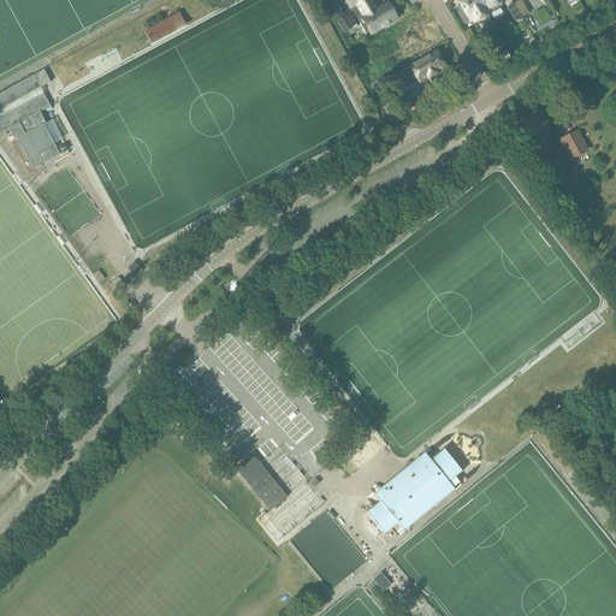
[(351,7),(355,16),(373,4),(371,0),(344,0),(350,9),(351,7)]
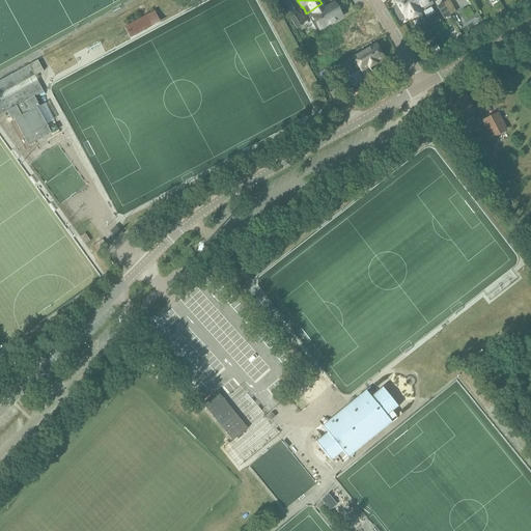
[(394,0),(398,6),(393,9),(399,21),(404,18),(406,19),(409,18),(410,20),(411,19),(412,19),(419,15),(419,14),(421,12),(419,10),(419,11),(412,0),(394,0)]
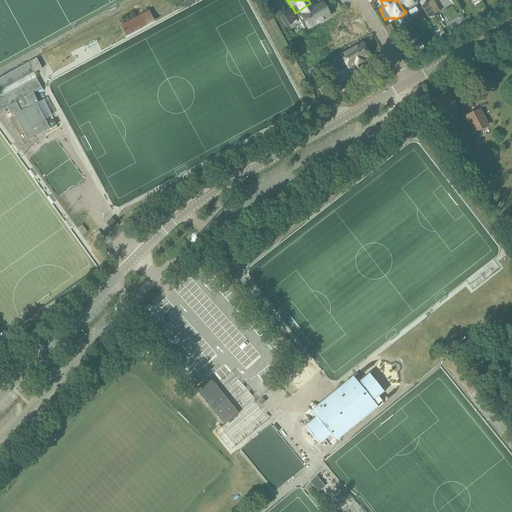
[(397,0),(404,11),(404,10),(416,3),(420,0),(419,0),(397,0)]
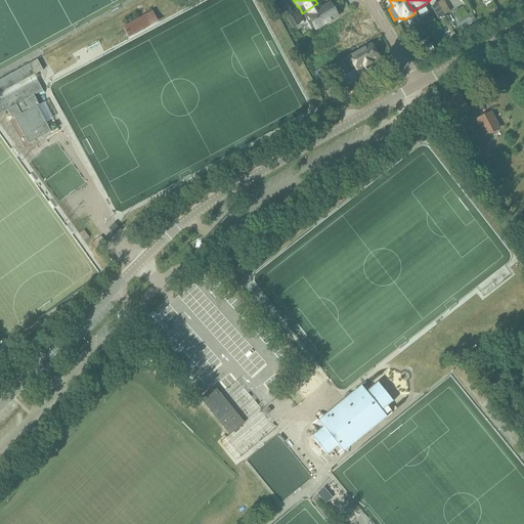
[(437,4),(444,15),(449,12),(443,0),(437,4)]
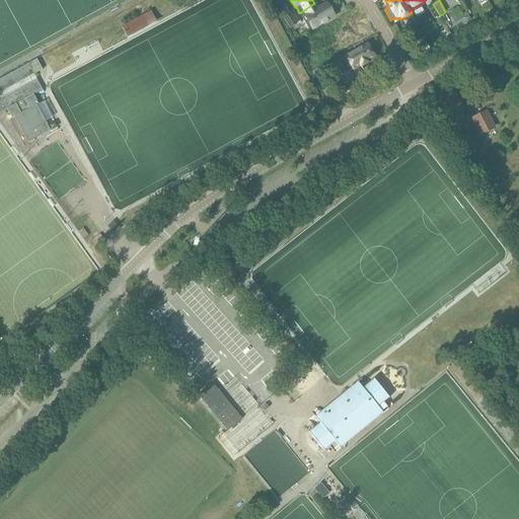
[(314,3),(299,13),(303,19),(305,17),(306,19),(308,18),(312,25),(311,26),(312,28),(334,16),(326,4),(318,9),(314,3)]
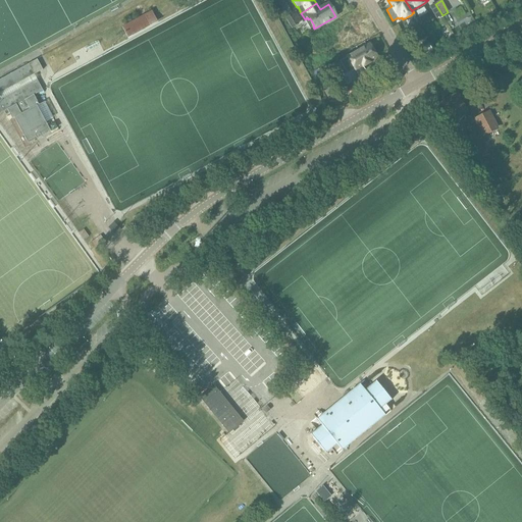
[(442,15),(435,4),(430,7),(436,18),(442,15)]
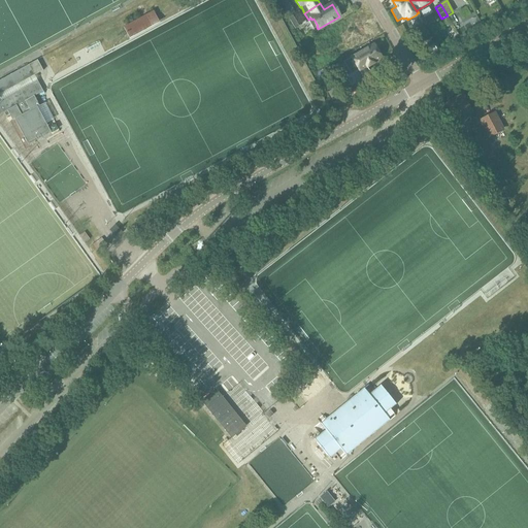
[(285,10),(288,17),(294,13),(291,7),(285,10)]
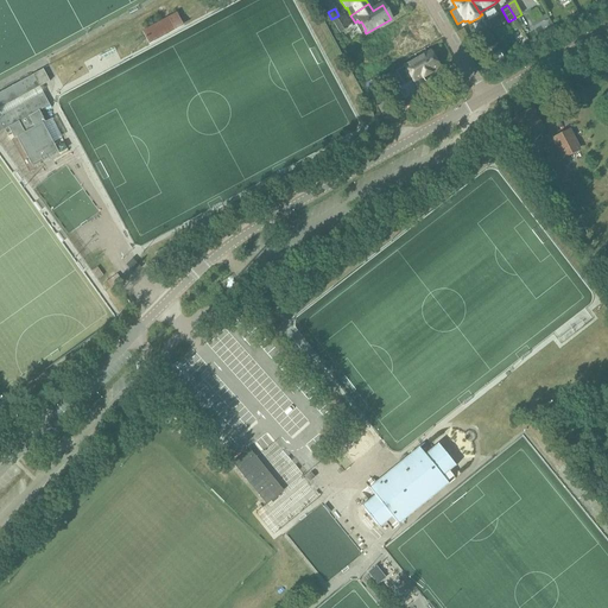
[(177,14),(144,32),(150,43),(183,25),(177,14)]
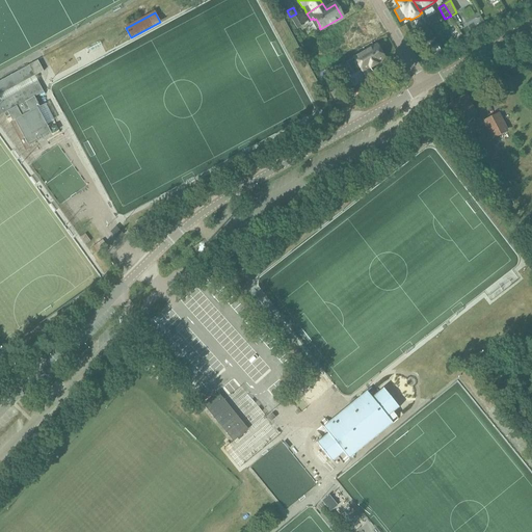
[(346,24),(330,32),(336,41),(342,36),(349,48),(371,35),(363,22),(349,29),(346,24)]
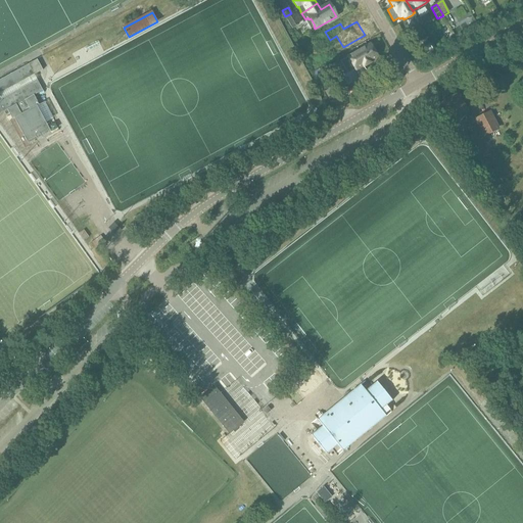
[(392,29),(399,40),(406,37),(398,26),(392,29)]
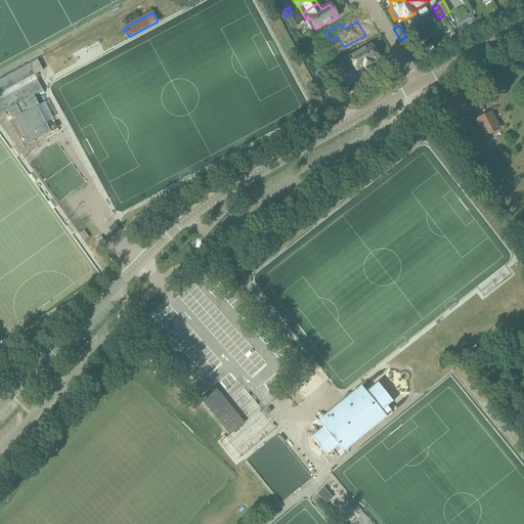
[(356,70),(343,77),(348,86),(368,74),(364,68),(372,63),(372,62),(379,58),(370,45),(349,57),(356,70)]
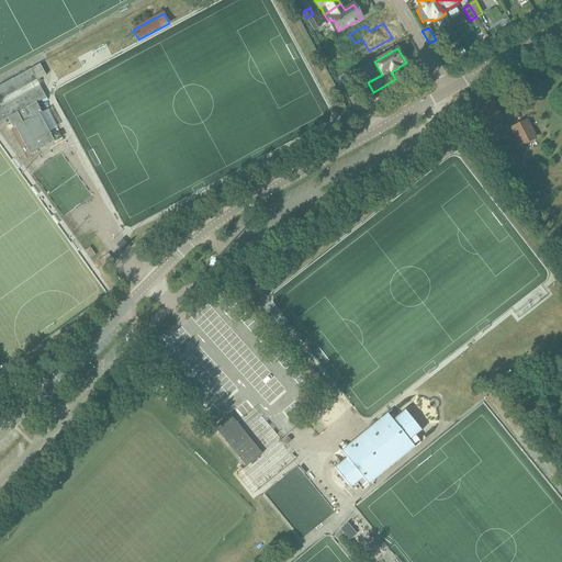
[(40,114),(42,113),(36,102),(46,98),(40,86),(34,89),(32,83),(46,76),(40,64),(0,86),(0,123),(4,121),(7,124),(10,122),(13,128),(15,127),(30,154),(54,142),(40,114)]
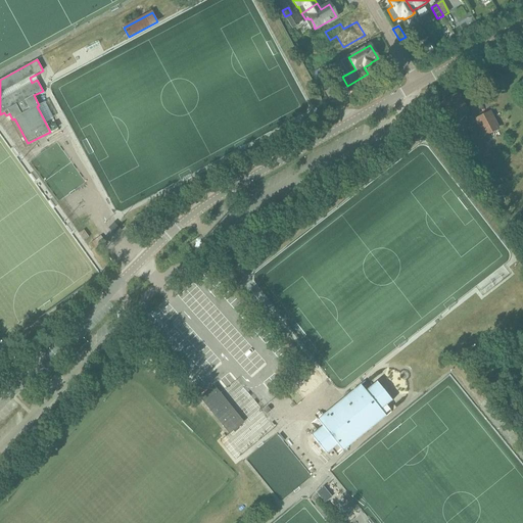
[(489,113),(476,121),(484,136),(497,129),(489,113)]
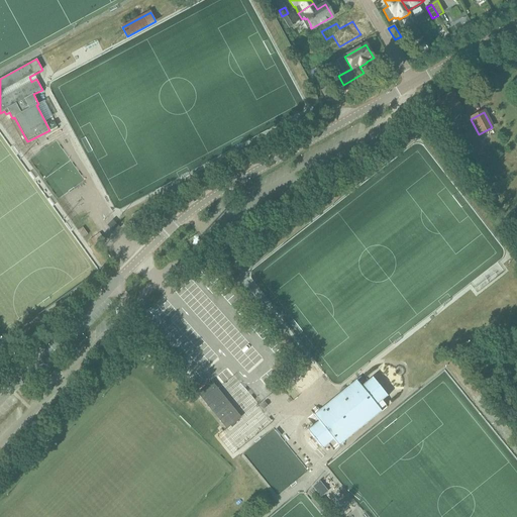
[(469,144),(460,130),(452,135),(463,154),(474,149),(471,144),(469,144)]
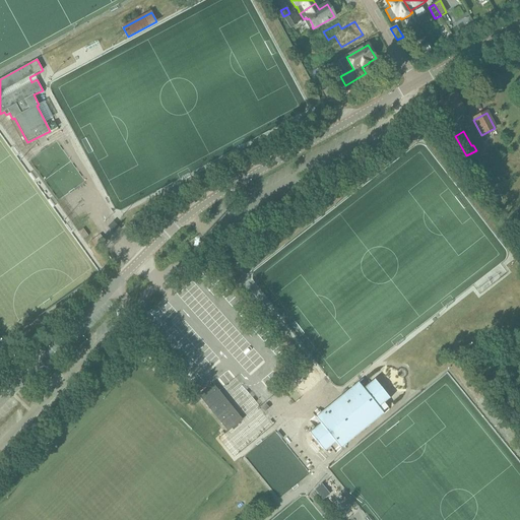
[(489,171),(483,163),(473,169),(479,177),(489,171)]
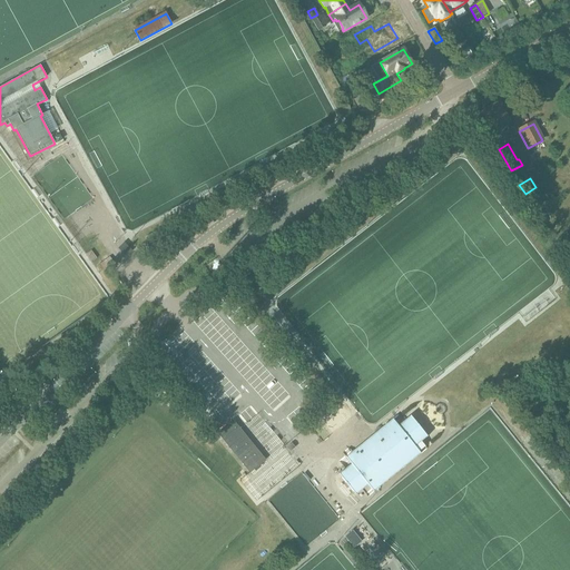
[(131,249),(127,246),(124,243),(118,249),(125,256),(127,257),(133,252),(131,249)]
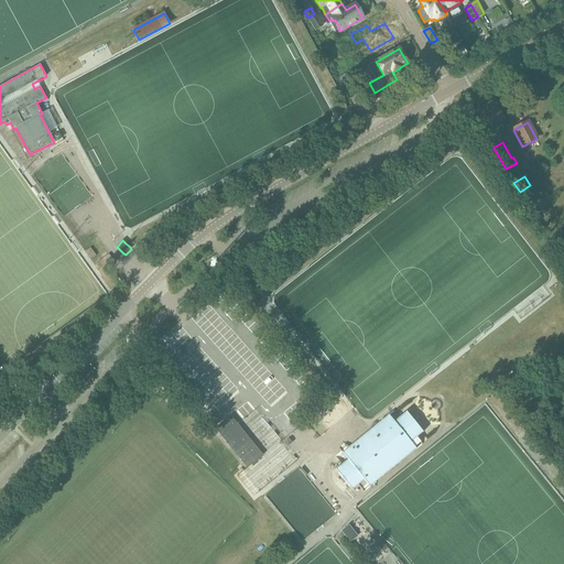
[(129,386),(125,381),(115,391),(119,396),(129,386)]
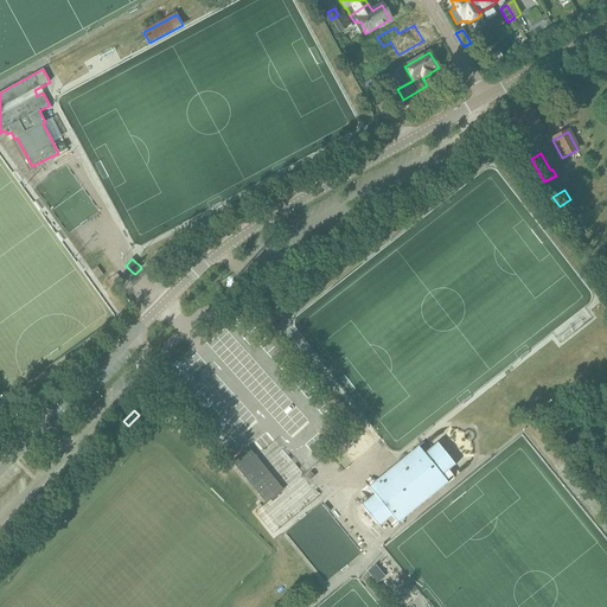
[(426,457),(419,447),(417,447),(419,449),(370,489),(369,487),(368,487),(376,497),(363,506),(362,505),(360,505),(379,528),(378,525),(390,516),(398,524),(397,522),(446,483),(447,484),(448,484),(446,481),(453,475),(447,470),(453,465),(455,466),(438,443),(436,443),(439,446),(426,457)]
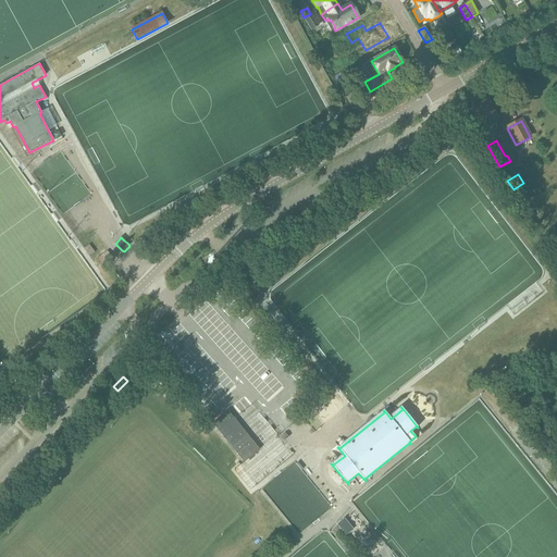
[(259,450),(237,424),(227,411),(213,422),(245,461),(259,450)]
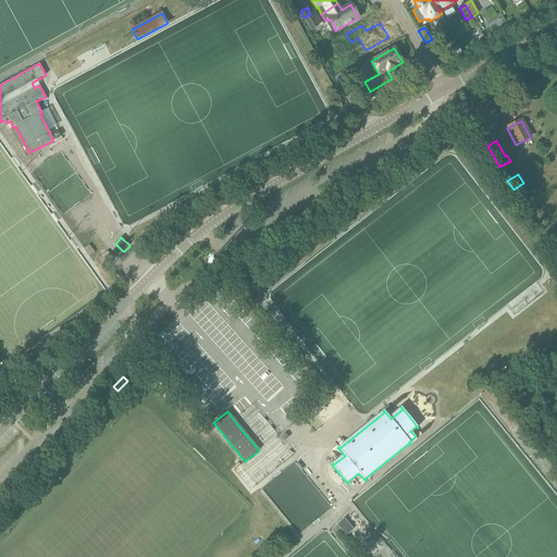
[(348,533),(354,530),(345,519),(337,524),(342,530),(346,535),(348,533)]
